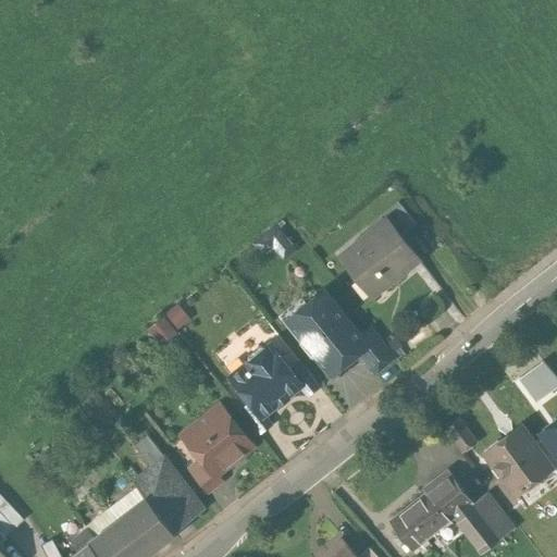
[(382,215),(384,218),(400,237),(415,225),(397,203),(382,215)]
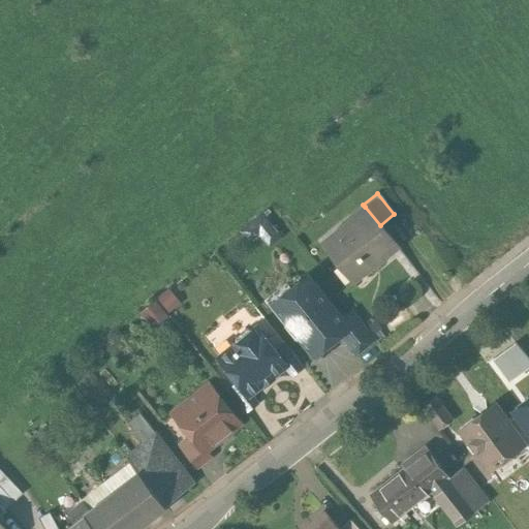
[(365,207),(319,242),(352,282),(397,247),(380,225),(365,207)]
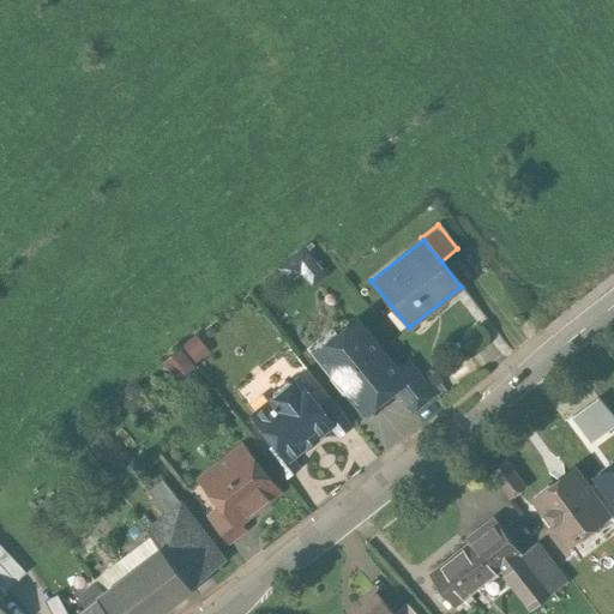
[(302,248),(278,268),(290,282),(302,272),(313,286),(325,276),(302,248)]
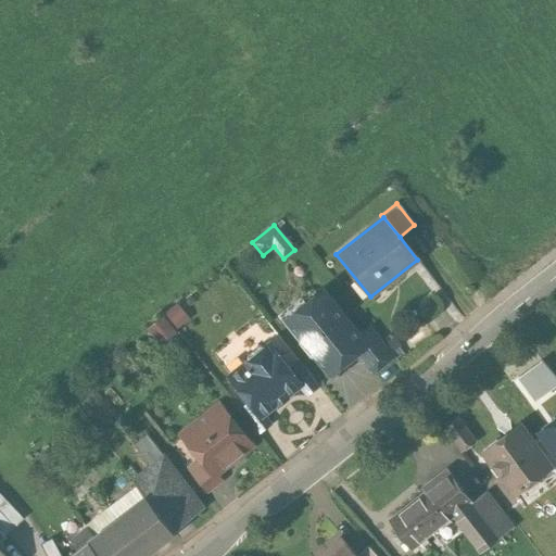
[(354,352),(366,342),(358,332),(321,288),(282,319),(327,374),(332,368),(338,370),(344,366),(343,361),(354,352)]
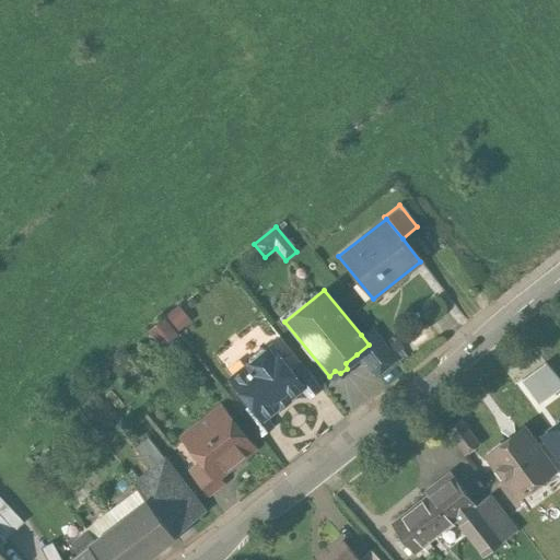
[(179,308),(168,317),(178,331),(190,323),(179,308)]
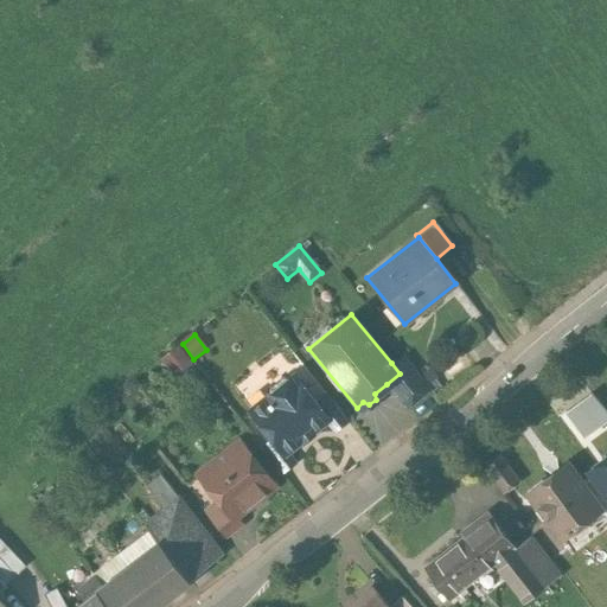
[(191,362),(179,346),(163,359),(174,375),(191,362)]
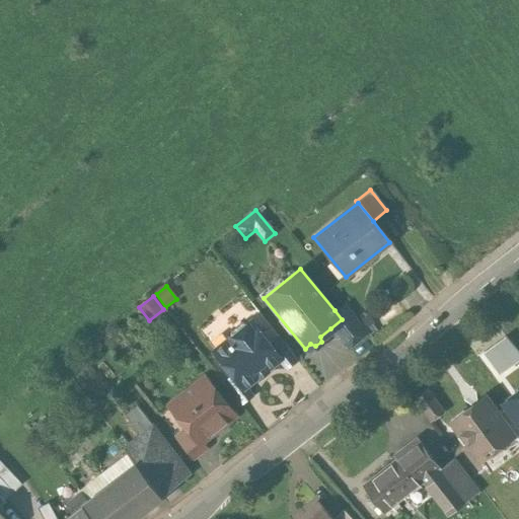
[(345,301),(335,310),(342,319),(330,328),(347,347),(368,329),(358,317),(345,301)]
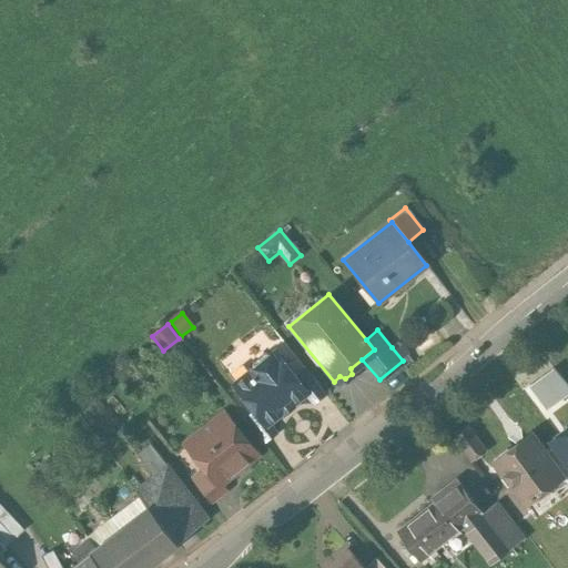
[(395,345),(392,347),(403,361),(407,366),(414,361),(408,354),(411,352),(404,344),(398,348),(395,345)]
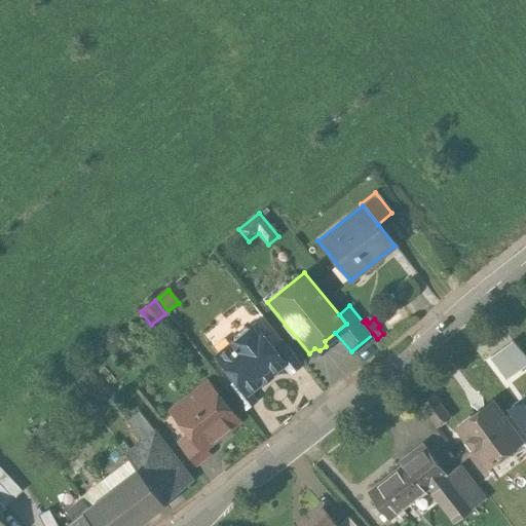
[(274,349),(265,338),(261,336),(253,327),(249,330),(245,330),(235,337),(234,341),(217,354),(236,379),(249,395),(251,392),(284,367),(287,365),(274,349)]
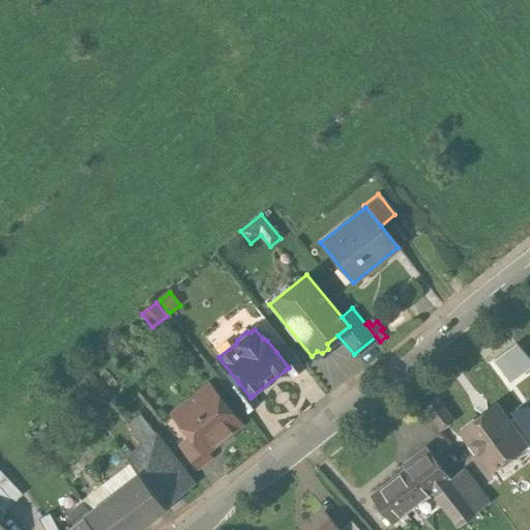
[(529,359),(517,344),(494,359),(511,382),(529,367),(529,359)]
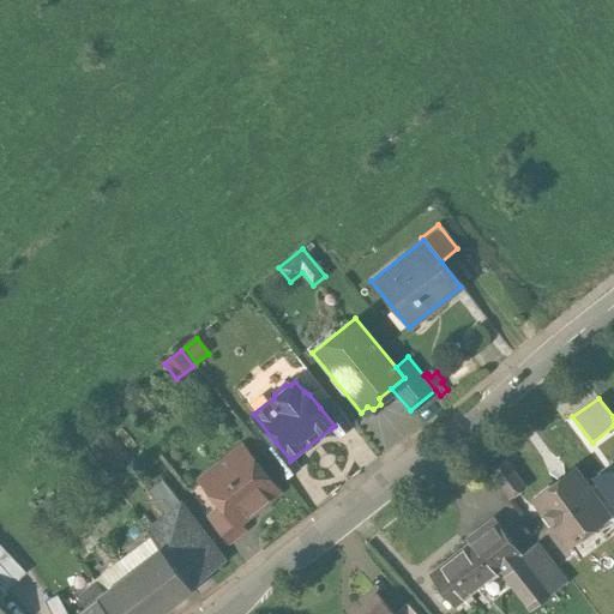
[(329,401),(320,408),(335,426),(331,428),(339,439),(351,429),(329,401)]
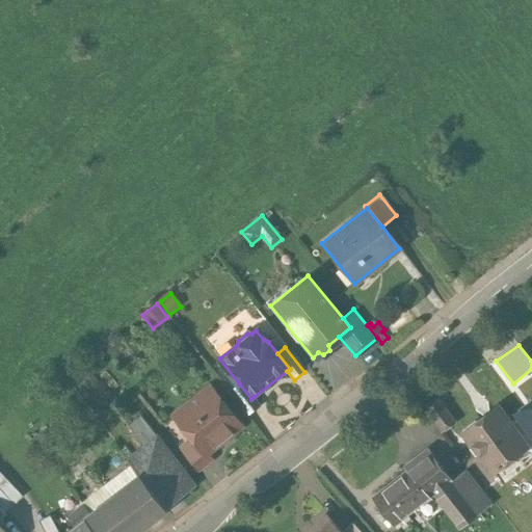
[(251,399),(239,383),(231,391),(250,416),(262,406),(254,397),(251,399)]
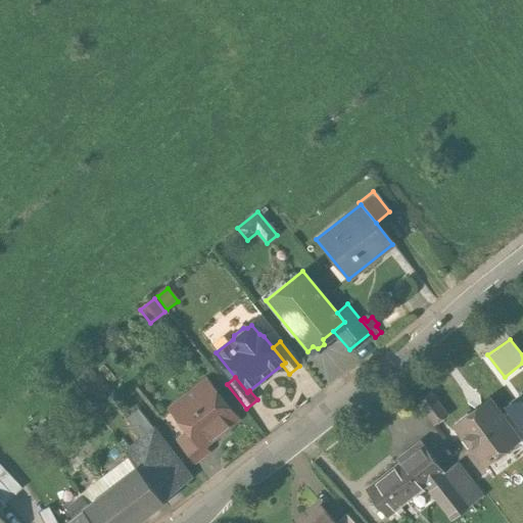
[(189,431),(203,447),(205,446),(238,420),(205,379),(171,408),(189,431)]
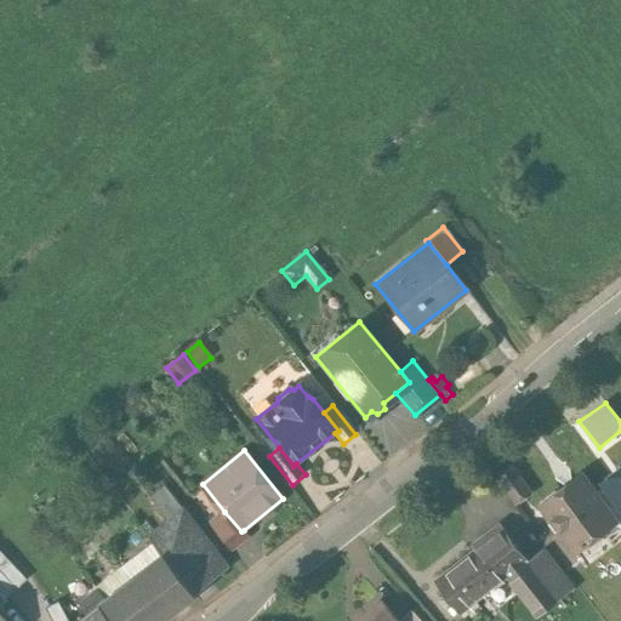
[(531,493),(512,466),(497,477),(517,503),(531,493)]
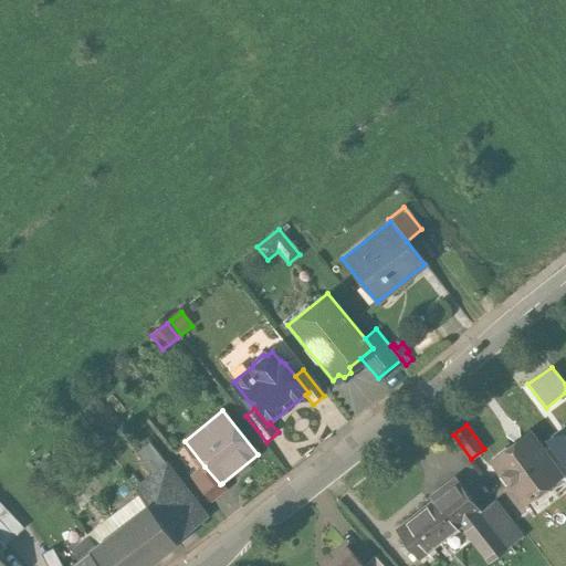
[(565,426),(548,439),(553,443),(543,450),(562,475),(565,481),(565,426)]
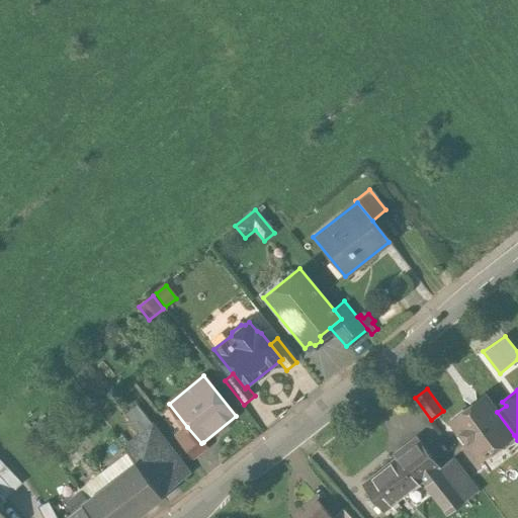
[(485,395),(450,420),(480,460),(514,435),(497,412),(485,395)]
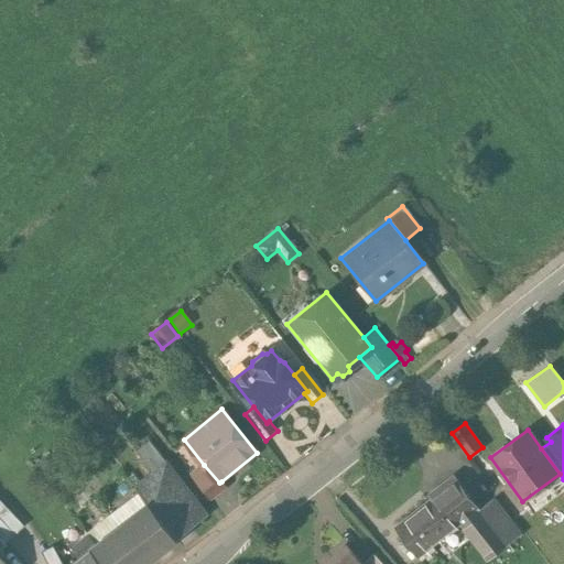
[(150,505),(175,537),(206,513),(153,444),(139,455),(155,477),(139,490),(140,491),(150,505)]
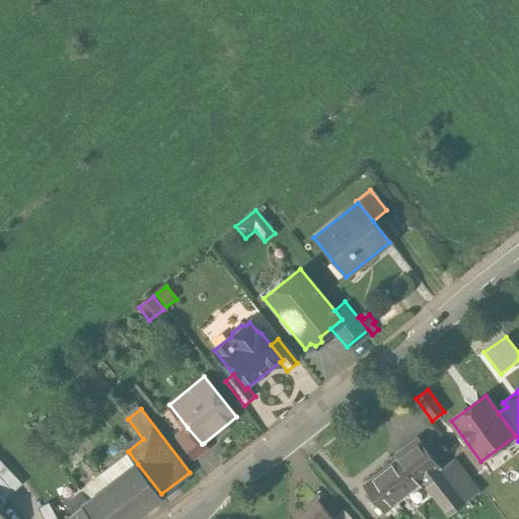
[(202,444),(188,428),(176,437),(194,459),(208,448),(204,443),(202,444)]
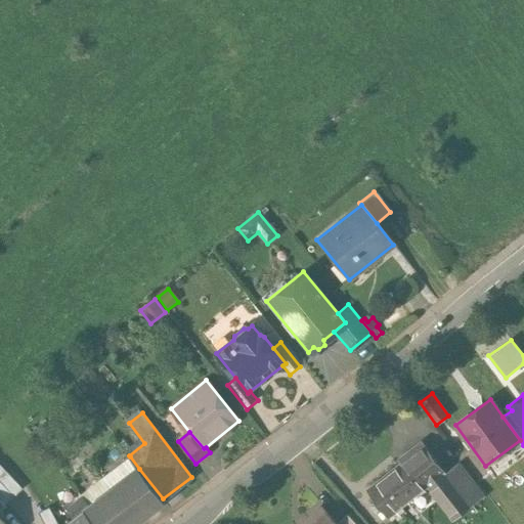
[(420,446),(368,487),(392,516),(425,490),(423,488),(430,483),(441,473),(420,446)]
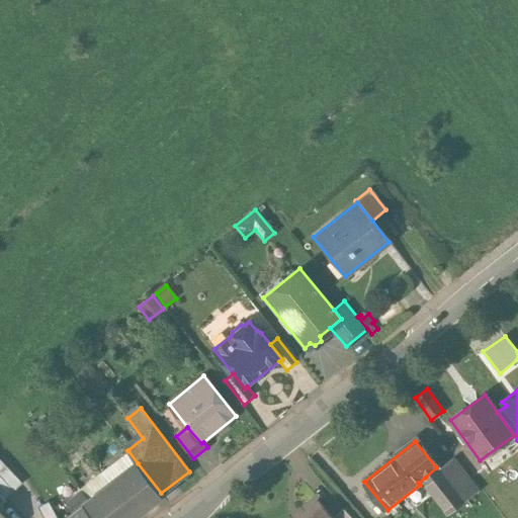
[(138,463),(128,451),(82,488),(91,499),(138,463)]
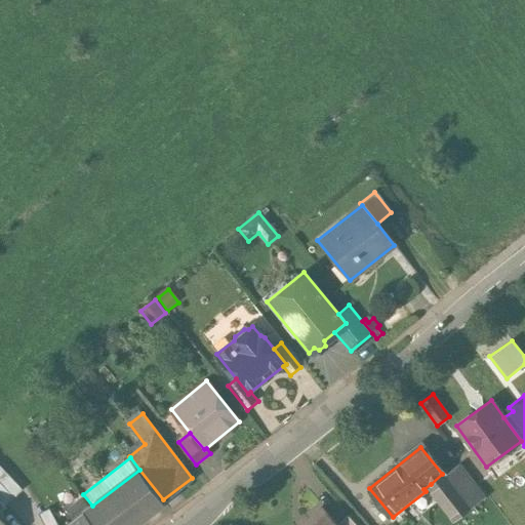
[(459,461),(442,474),(431,484),(435,489),(433,492),(454,520),(486,495),(459,461)]
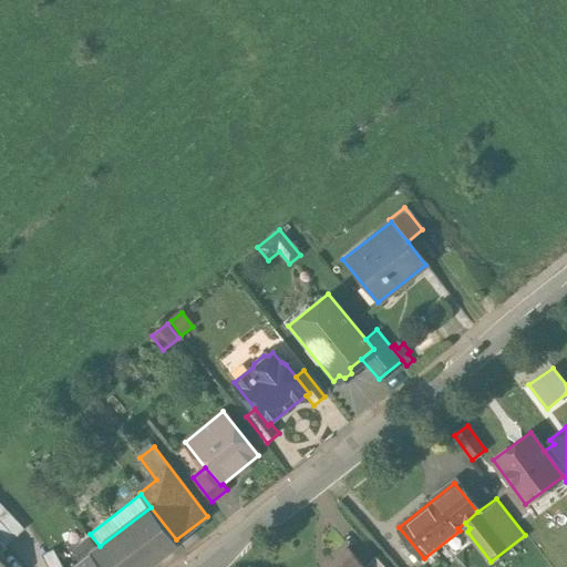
[(100,546),(72,566),(148,566),(179,544),(176,539),(151,507),(100,546)]
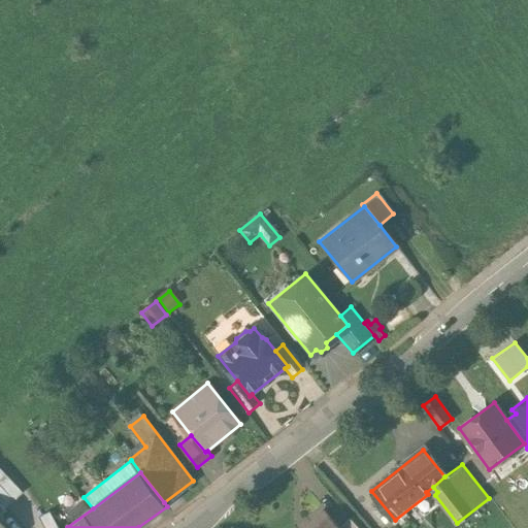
[(46,527),(59,527),(51,512),(40,516),(46,527)]
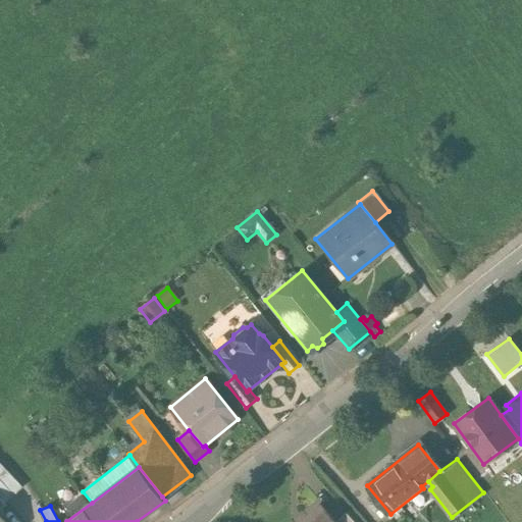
[(332,521),(320,507),(302,521),(332,521)]
